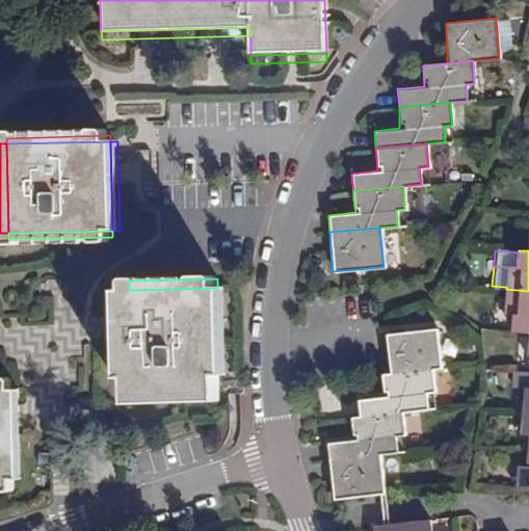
[(218,400),(218,372),(217,288),(129,290),(131,375),(132,403),(218,400)]
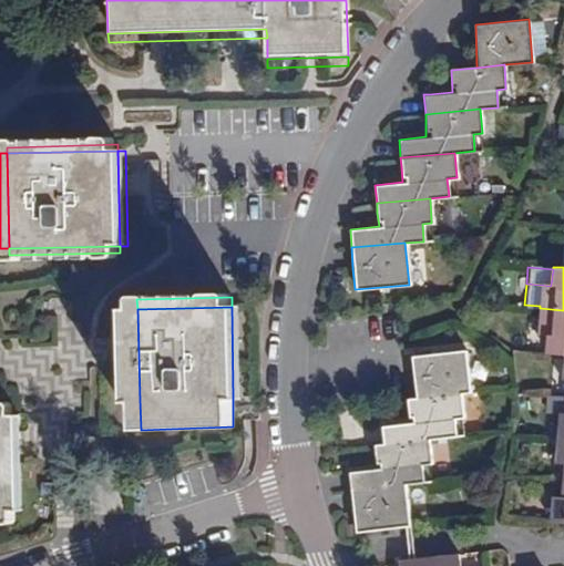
[(238,307),(232,307),(233,397),(241,397),(238,307)]
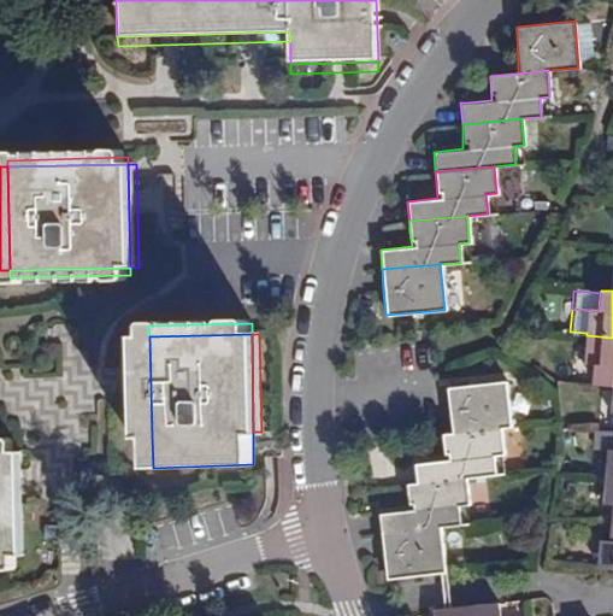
[(612,383),(612,338),(587,335),(584,364),(594,365),(591,382),(612,383)]
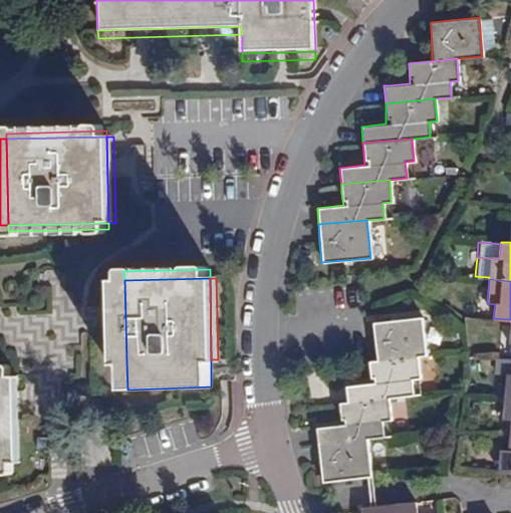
[(126,362),(124,280),(116,280),(118,362),(126,362)]
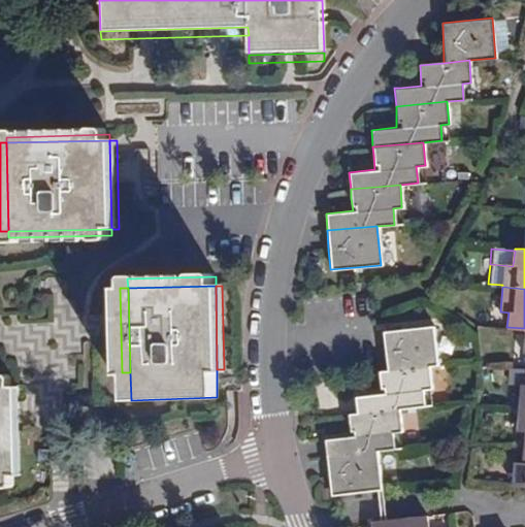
[(382,331),(387,370),(427,365),(436,364),(431,325),(382,331)]
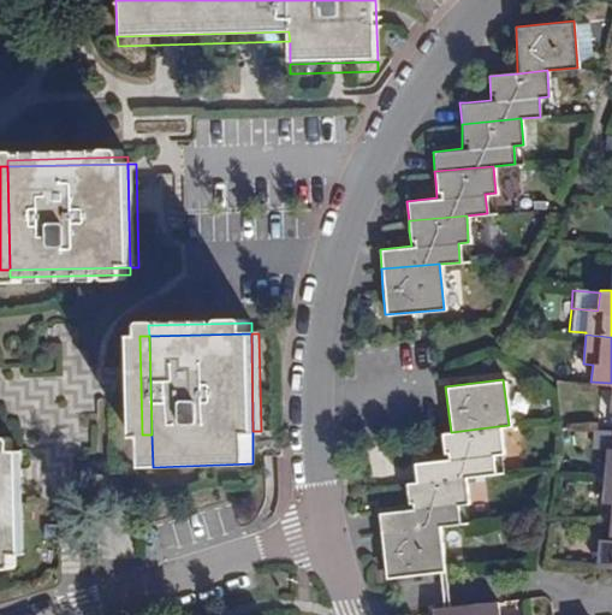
[(414,483),(462,478),(493,474),(491,455),(501,454),(498,426),(451,432),(439,433),(443,460),(411,463),(414,483)]
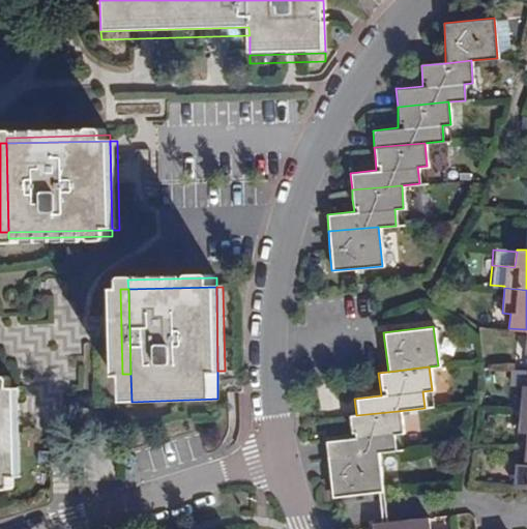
[(0,390),(9,390),(9,381),(0,381),(0,390)]
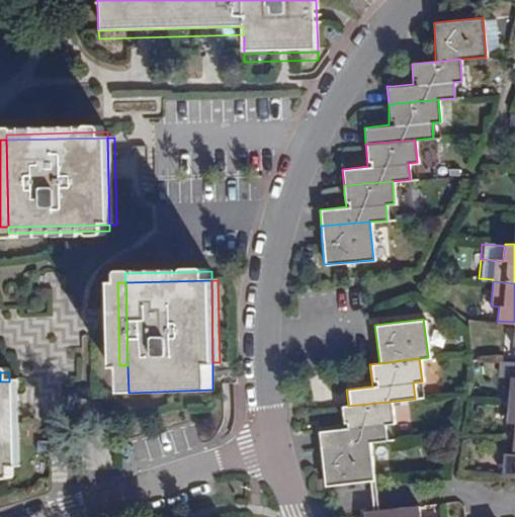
[(0,463),(11,464),(9,381),(0,381),(0,463)]
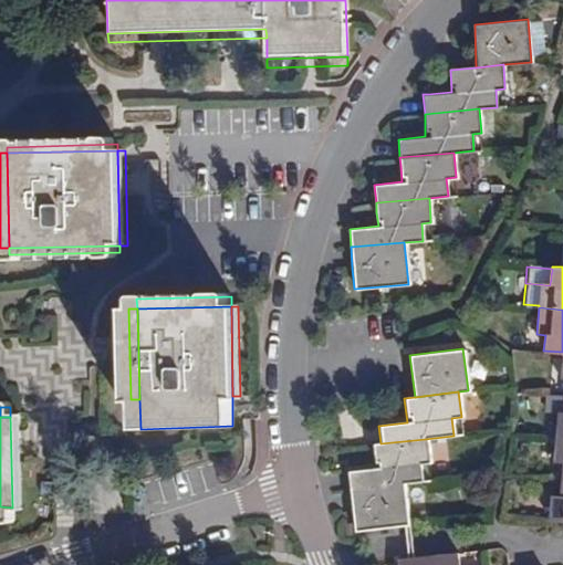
[(10,417),(12,508),(21,506),(20,417),(10,417)]
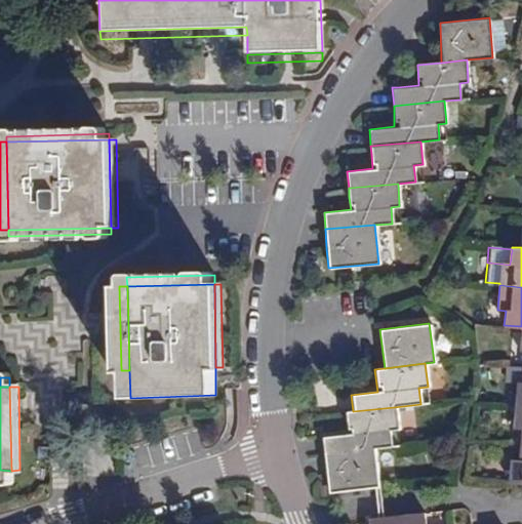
[(215,395),(130,398),(131,406),(215,403),(215,395)]
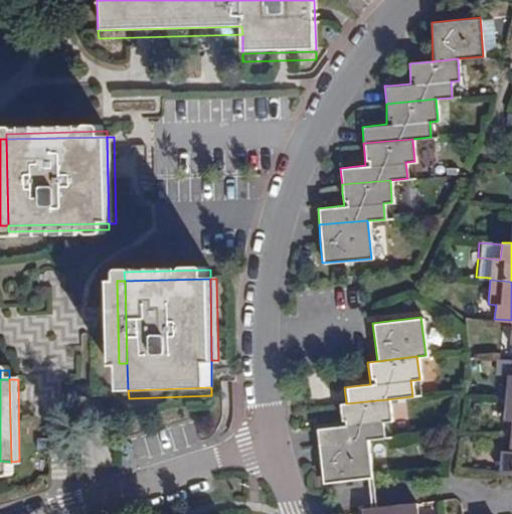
[(509,436),(511,436),(511,397),(504,396),(502,420),(510,421),(509,436)]
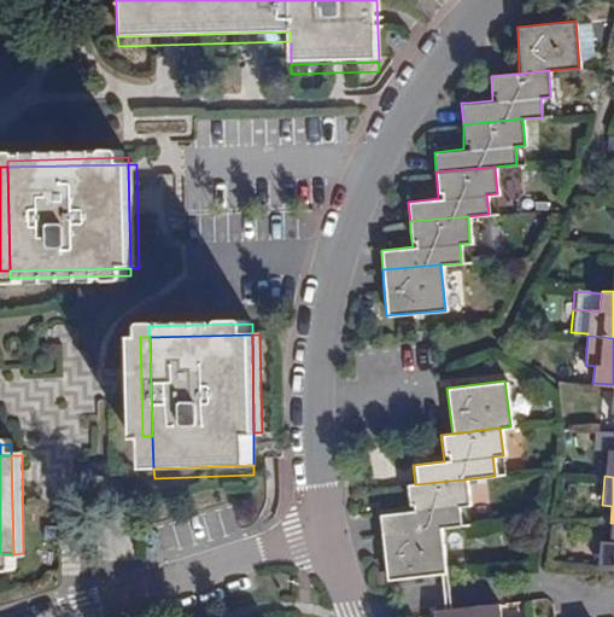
[(378,516),(380,535),(438,528),(458,525),(456,506),(466,505),(463,479),(415,484),(405,485),(407,512),(378,516)]
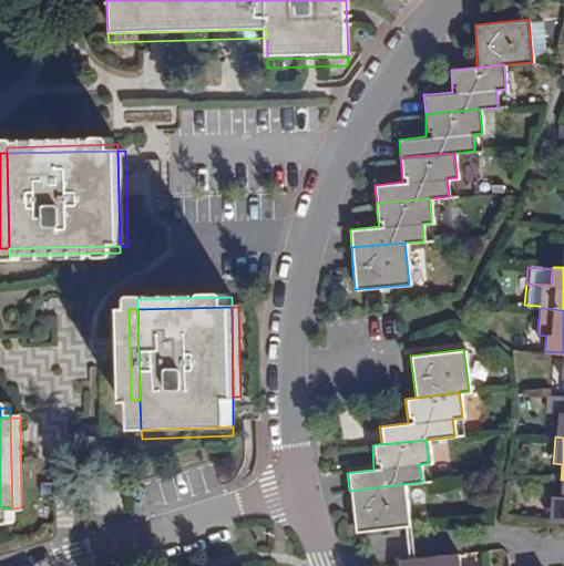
[(563,480),(561,480),(559,498),(550,497),(547,522),(563,523),(563,480)]
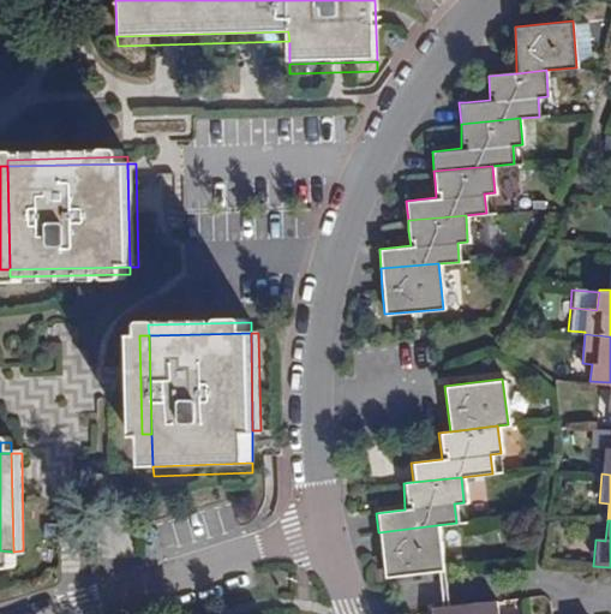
[(436,525),(378,532),(381,550),(384,578),(441,571),(436,525)]
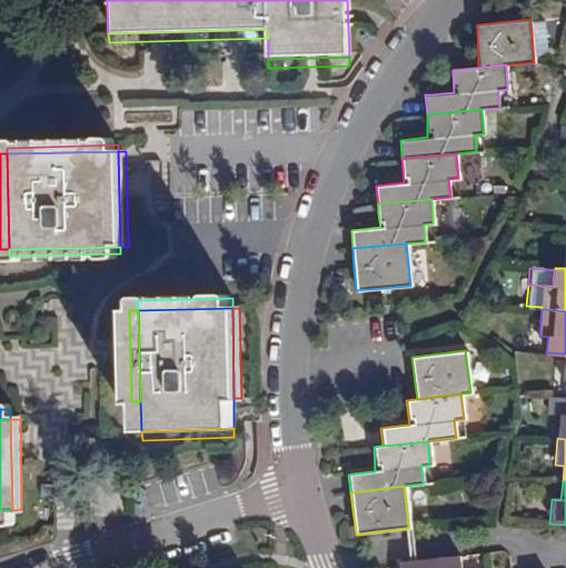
[(12,510),(0,509),(0,518),(12,518),(12,510)]
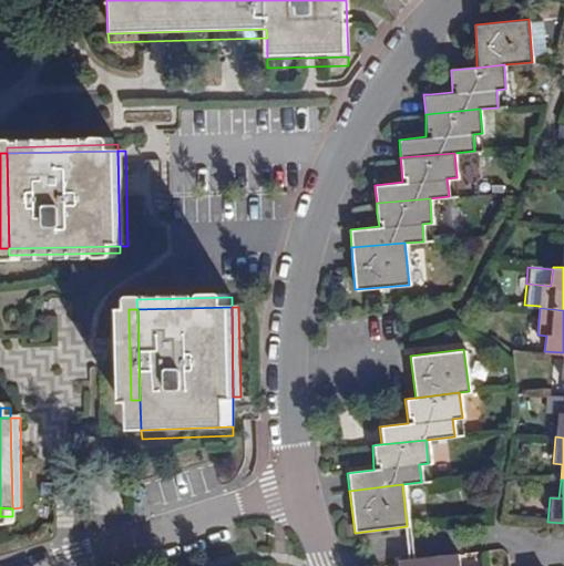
[(454,565),(454,555),(437,557),(438,565),(454,565)]
